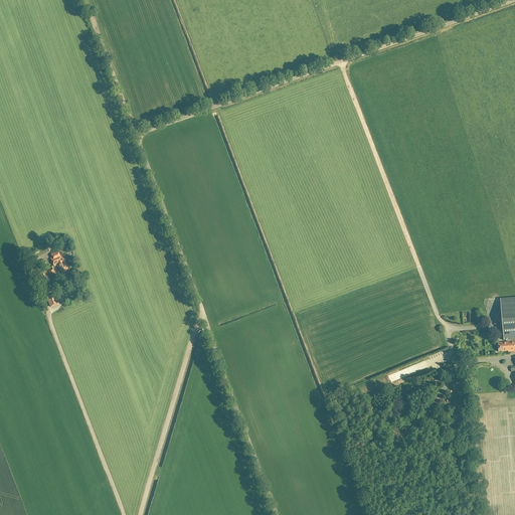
[(61,253),(59,254),(57,250),(50,253),(52,258),(50,259),(53,267),(57,266),(56,264),(64,261),(61,255),(62,255),(61,253)]
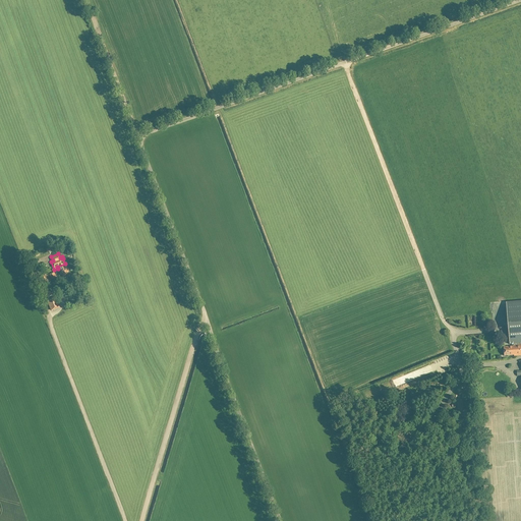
[(69,273),(65,265),(65,264),(57,267),(58,269),(61,276),(69,273)]
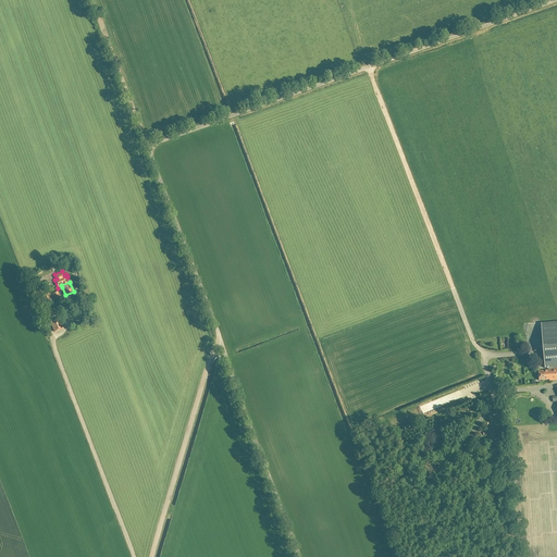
[(49,295),(48,294),(44,296),(47,304),(54,301),(51,294),(49,295)]
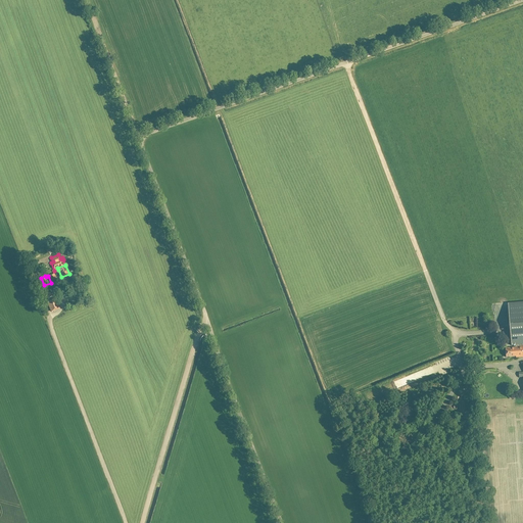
[(47,301),(51,312),(59,308),(54,298),(47,301)]
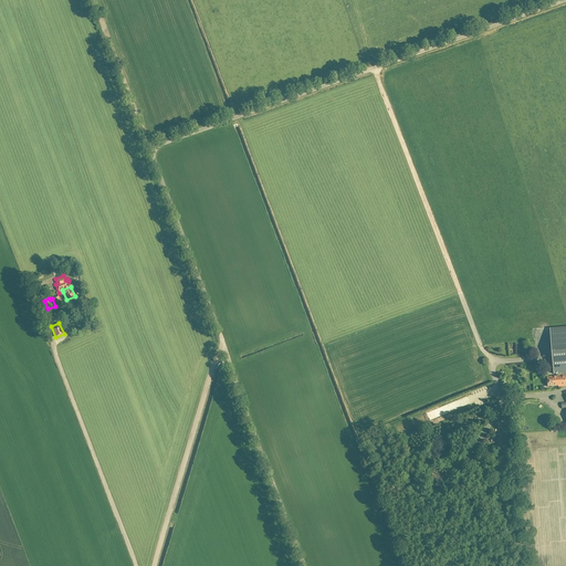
[(554,373),(557,371),(565,370),(565,328),(551,329),(553,352),(554,363),(554,373)]
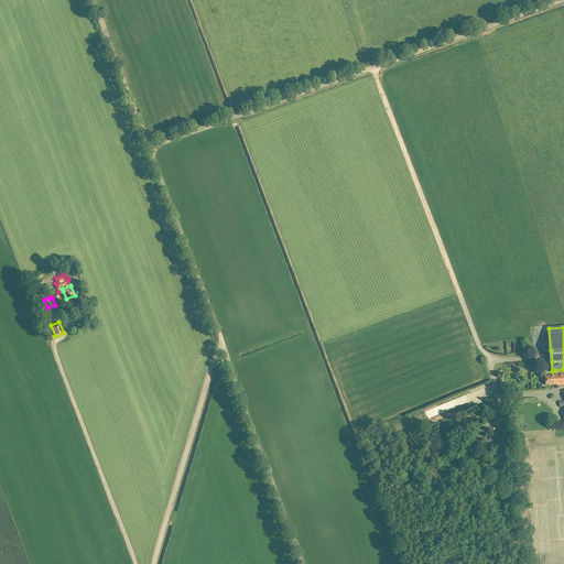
[(563,369),(555,370),(556,375),(545,376),(546,386),(557,384),(559,383),(559,386),(563,384),(563,369)]
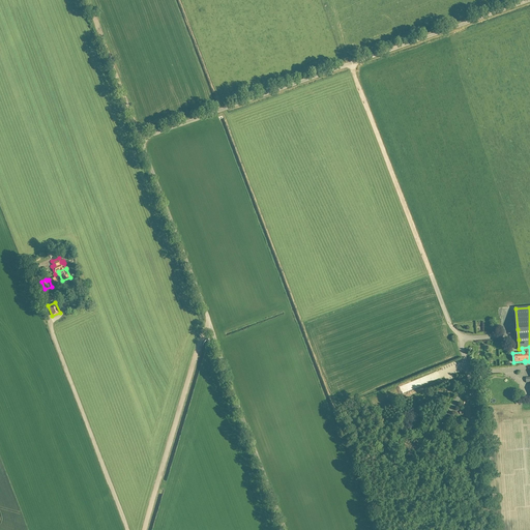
All buildings are outlined.
